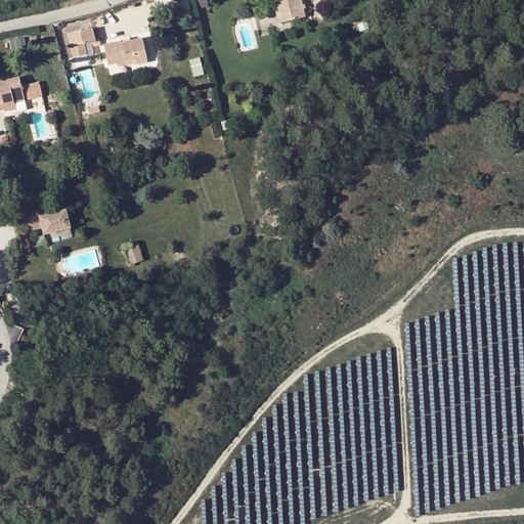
[(275,0),(277,6),(282,23),(305,15),(301,0),(275,0)]
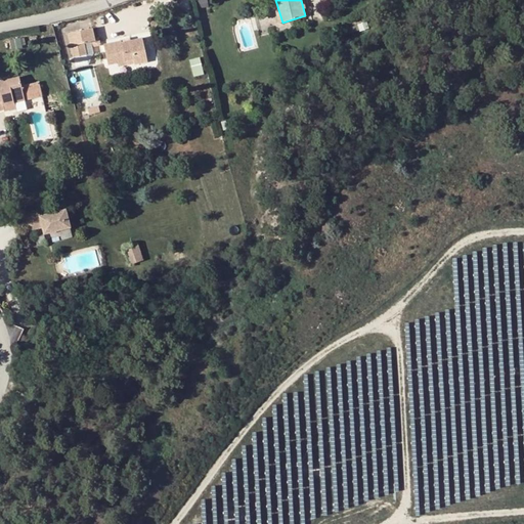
[(273,7),(278,24),(282,23),(277,6),(273,7)]
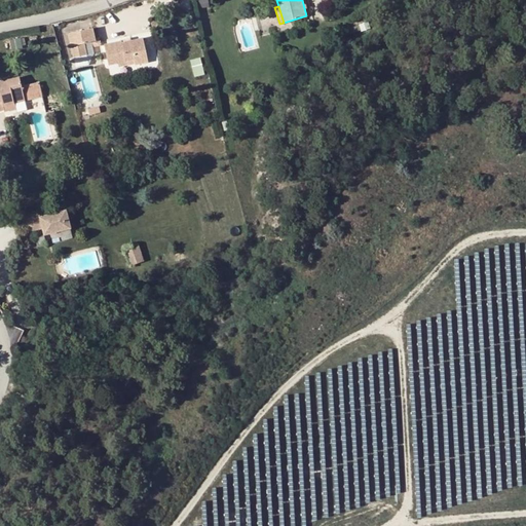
[(109,66),(118,64),(133,60),(135,64),(135,65),(148,62),(143,38),(132,40),(123,42),(122,39),(104,43),(109,66)]
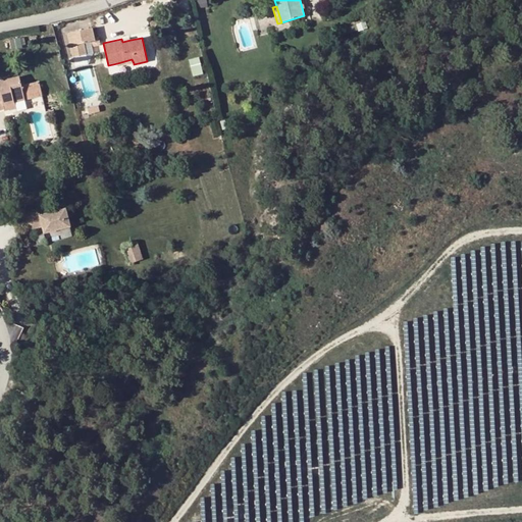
[(70,47),(76,72),(90,69),(87,56),(98,53),(95,41),(70,47)]
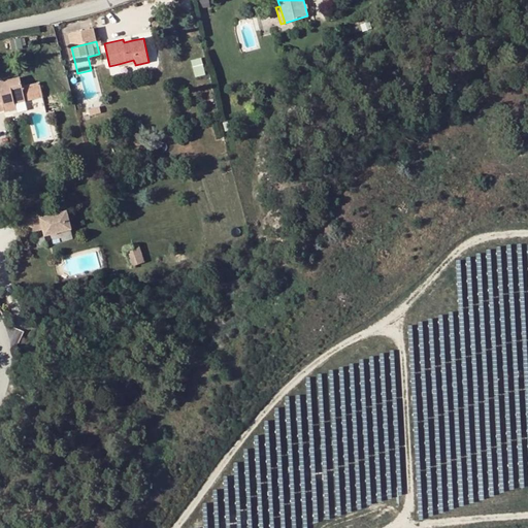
[(196,68),(197,74),(204,74),(203,60),(194,61),(195,68),(196,68)]
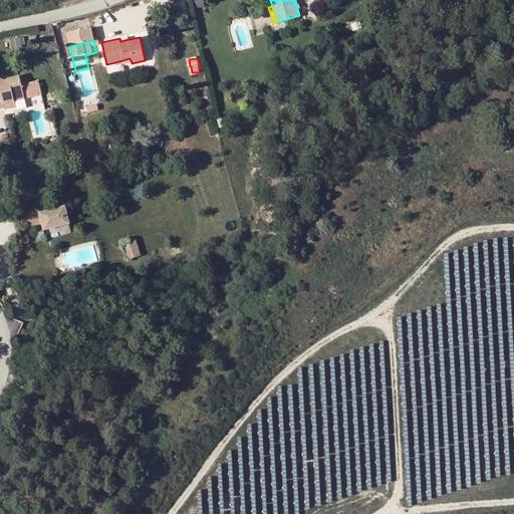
[(0,107),(3,106),(2,103),(14,101),(23,98),(21,87),(38,83),(35,70),(0,78),(0,107)]
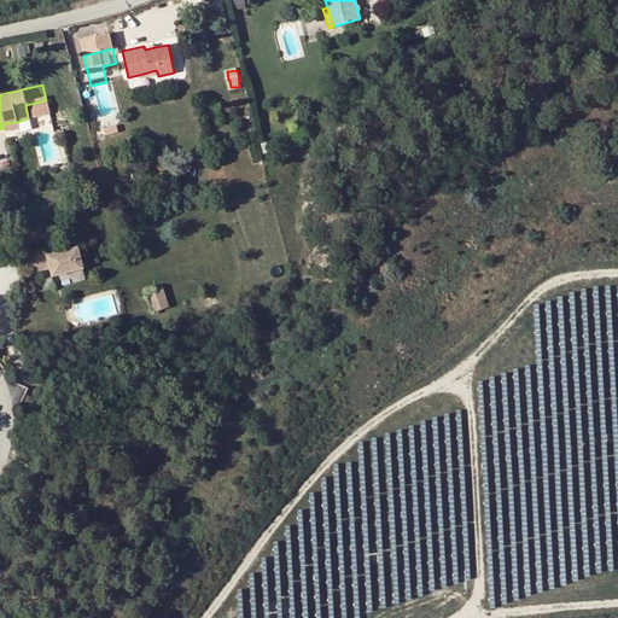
[(25,105),(28,118),(50,114),(46,100),(25,105)]
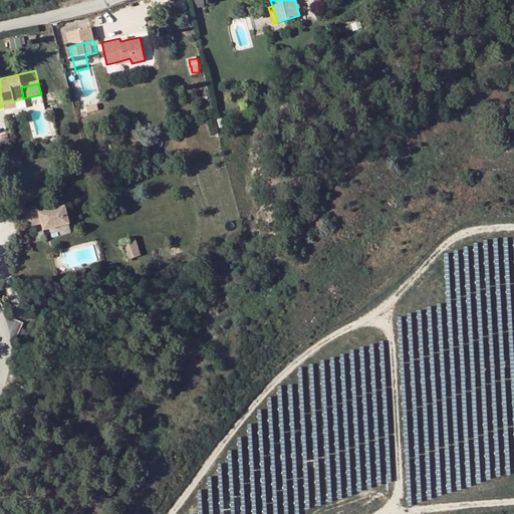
[(2,103),(3,106),(4,109),(16,106),(14,101),(2,103)]
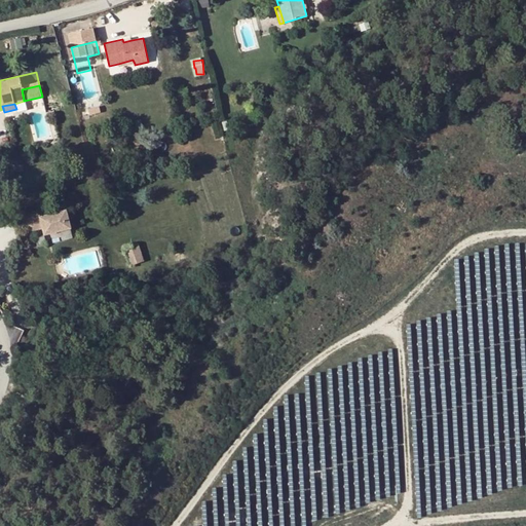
[(24,218),(27,233),(41,230),(42,236),(71,229),(66,210),(38,217),(37,214),(24,218)]
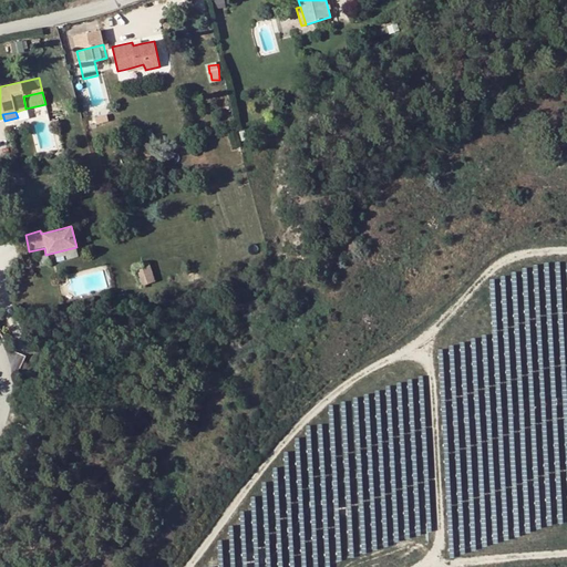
[(134,270),(138,286),(153,281),(148,266),(134,270)]
